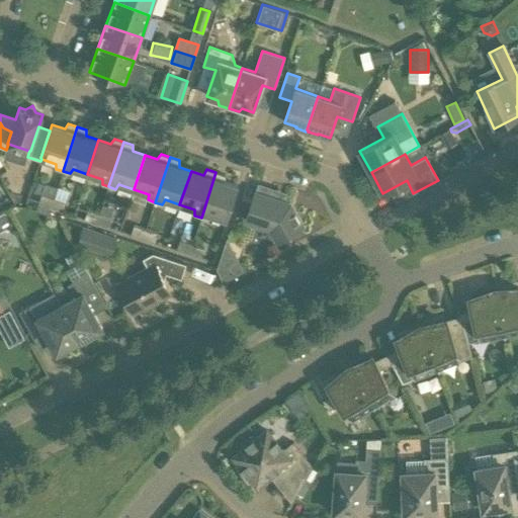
[(216,172),(201,218),(207,220),(210,214),(227,220),(238,186),(225,182),(225,175),(216,172)]
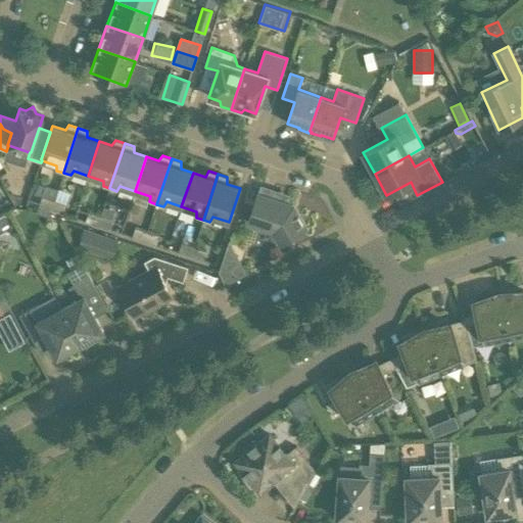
[(290,240),(297,236),(298,233),(306,228),(293,205),(257,194),(248,223),(273,231),(280,243),(287,239),(290,240)]
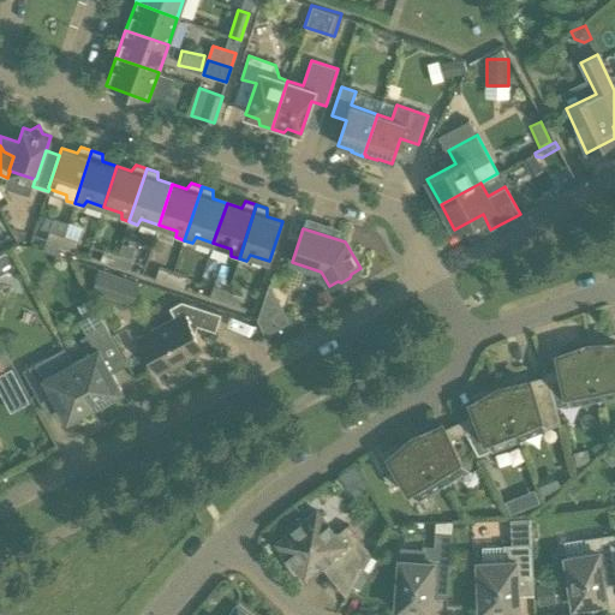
[(60,246),(64,236),(49,231),(46,242),(60,246)]
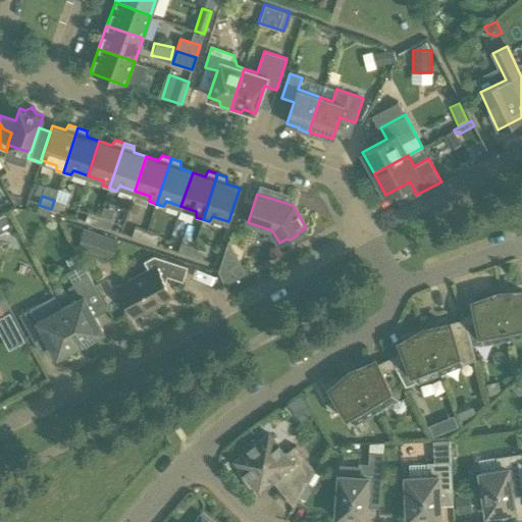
[(54,200),(51,209),(63,213),(66,204),(54,200)]
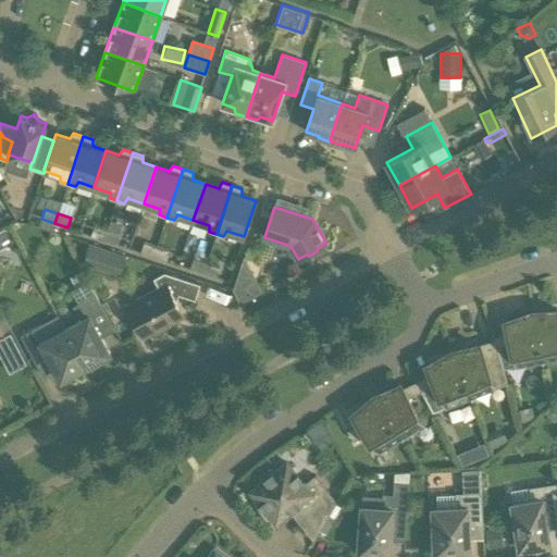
[(104,239),(108,230),(95,225),(91,235),(104,239)]
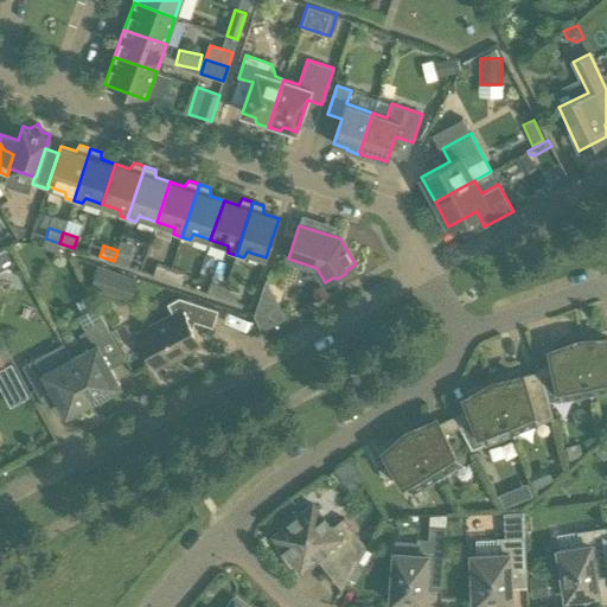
[(117,250),(114,261),(127,266),(131,255),(117,250)]
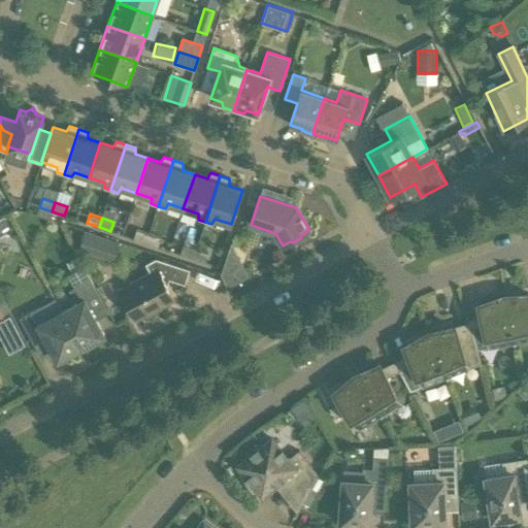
[(145,242),(149,233),(136,229),(133,238),(145,242)]
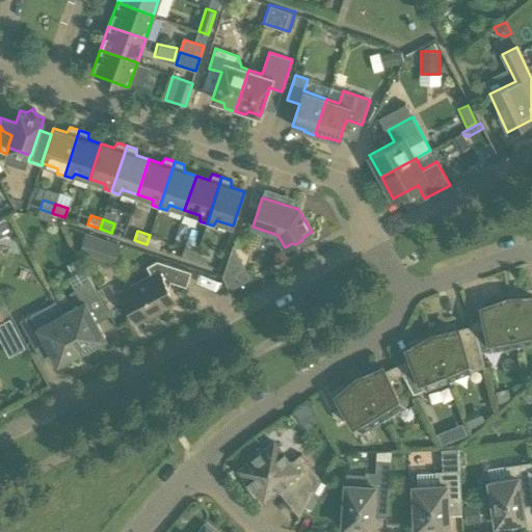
[(121,244),(85,233),(78,251),(114,264),(121,244)]
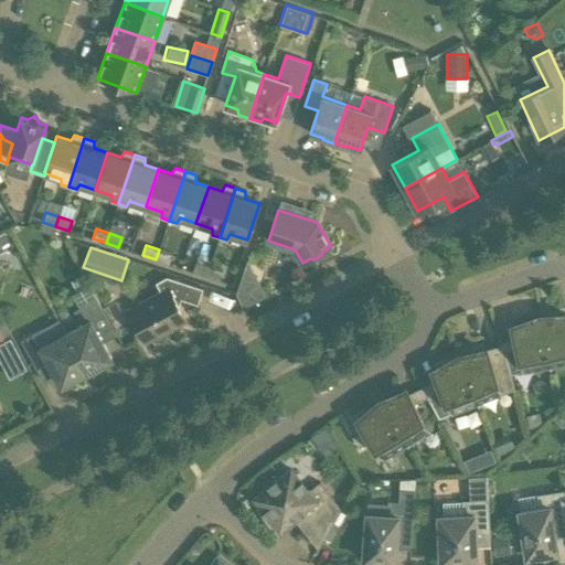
[(159,249),(156,259),(170,264),(173,254),(159,249)]
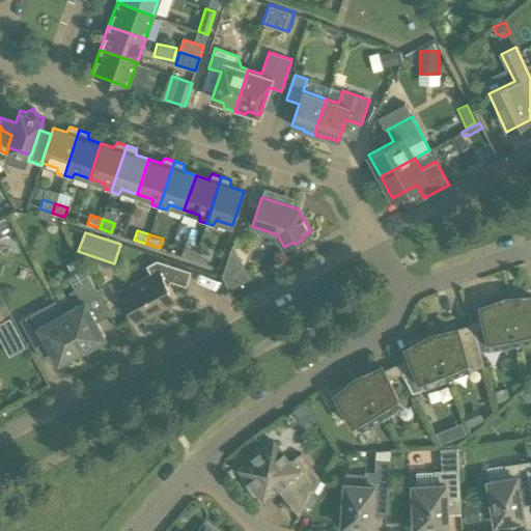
[(194,260),(197,251),(185,247),(182,256),(194,260)]
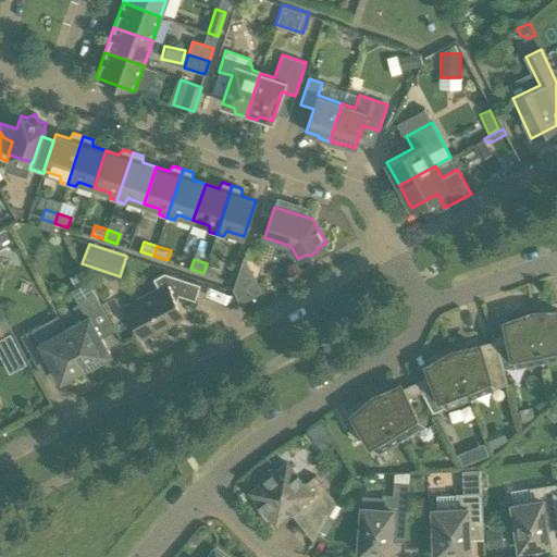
[(207,263),(203,273),(217,277),(220,268),(207,263)]
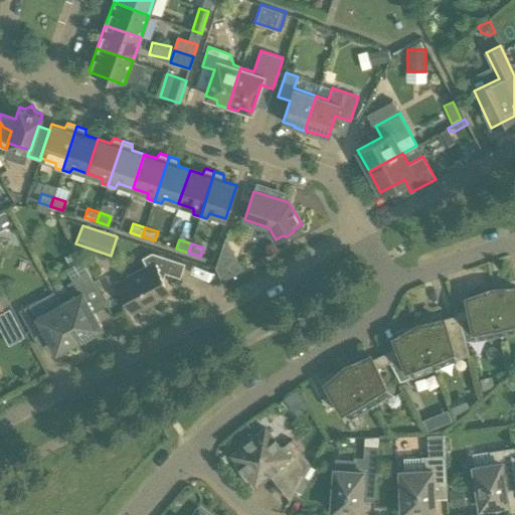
[(180,277),(184,263),(152,251),(143,258),(147,267),(117,283),(132,311),(169,291),(163,279),(165,272),(180,277)]
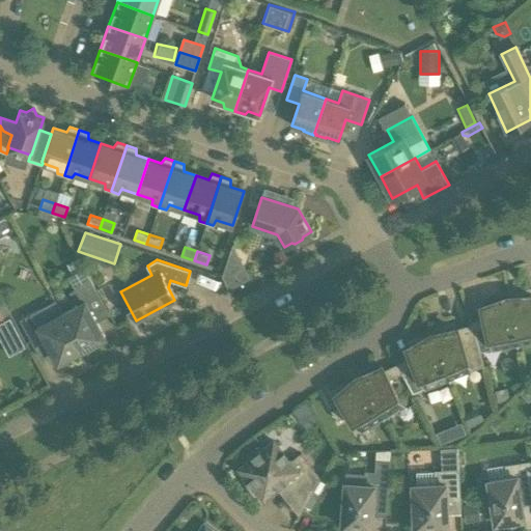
[(84,296),(95,289),(83,267),(72,273),(84,296)]
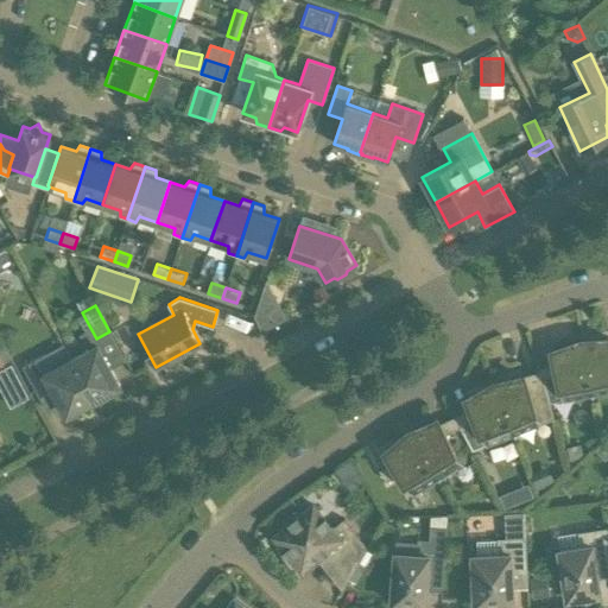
[(607,337),(581,343),(593,400),(607,397),(607,337)]
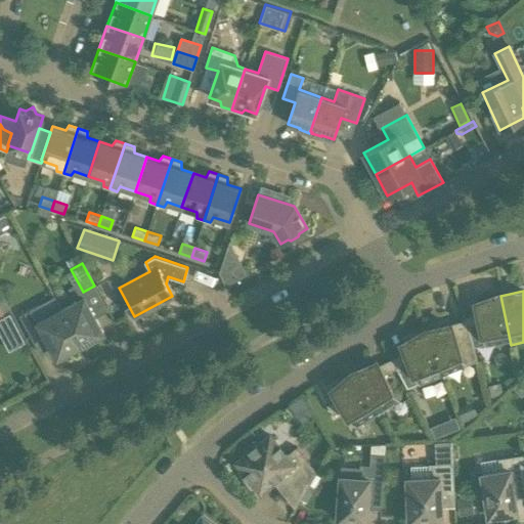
[(479,313),(465,317),(466,323),(473,346),(485,344),(491,343),(492,349),(511,345),(500,296),(476,301),(479,313)]
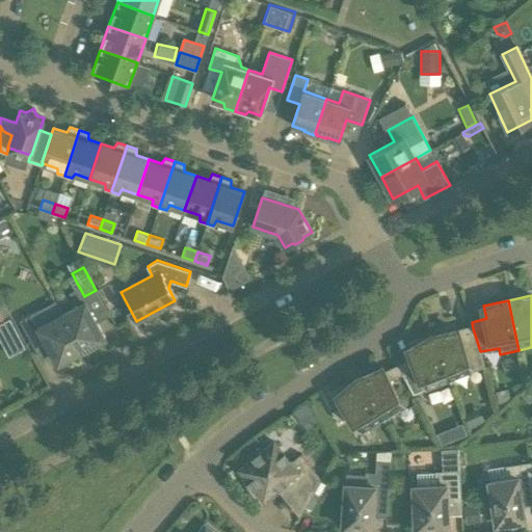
[(61,314),(81,350),(85,348),(90,349),(96,348),(99,345),(100,341),(105,338),(85,301),(61,314)]
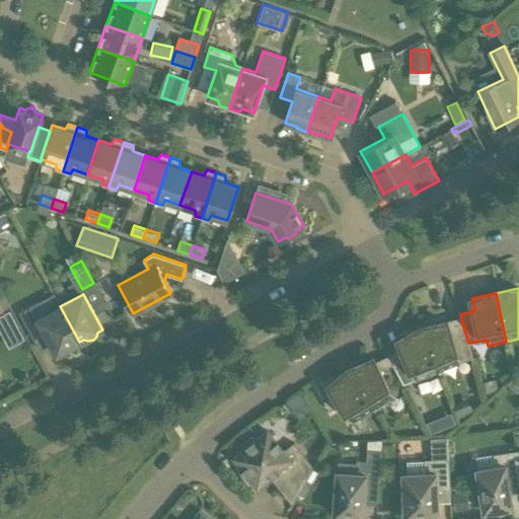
[(2,295),(0,296),(0,310),(9,306),(2,295)]
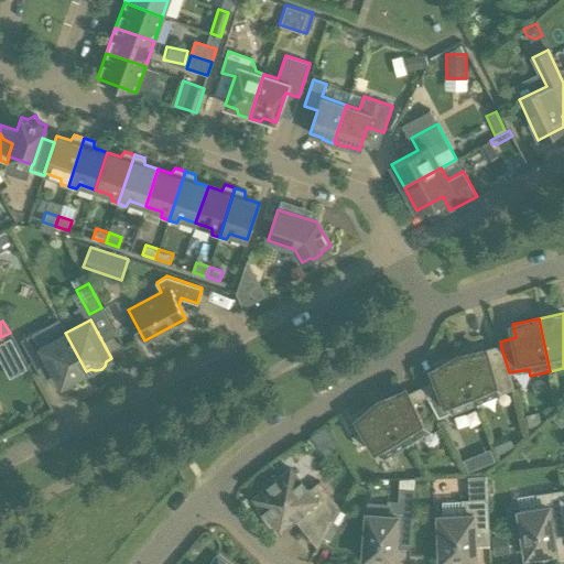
[(86,371),(65,333),(49,342),(41,328),(21,339),(34,364),(46,357),(61,386),(66,382),(72,383),(76,382),(80,379),(82,373),(86,371)]
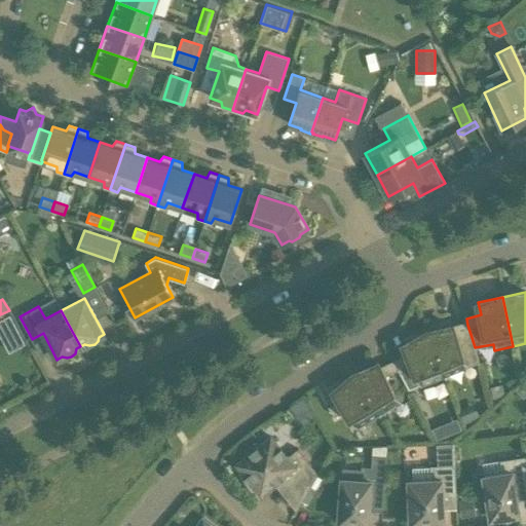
[(0,334),(16,326),(10,314),(0,320),(0,334)]
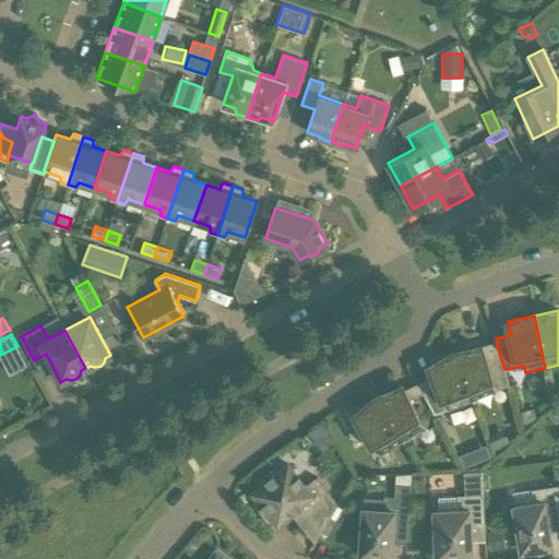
[(504,369),(497,345),(480,351),(479,345),(454,355),(474,405),(492,397),(490,391),(496,389),(509,385),(504,369)]
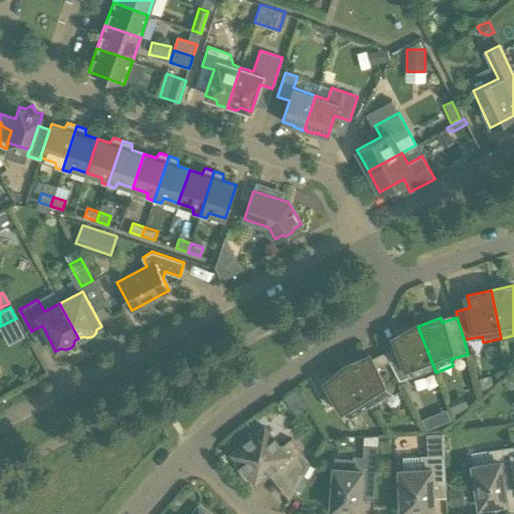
[(399,344),(384,351),(389,361),(401,383),(418,376),(419,379),(436,372),(418,326),(395,335),(399,344)]
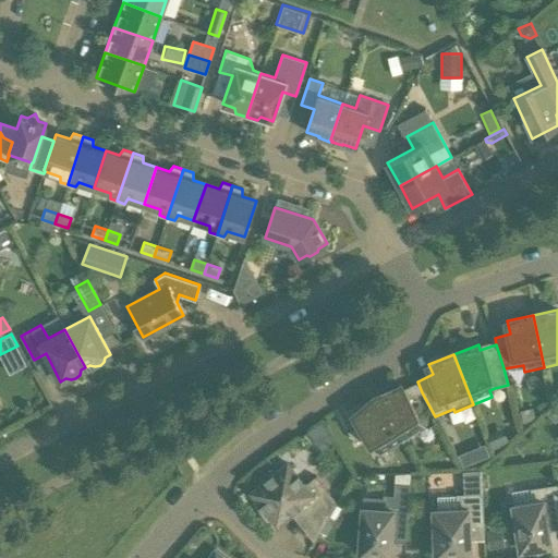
[(408,399),(422,392),(417,381),(402,389),(399,385),(377,399),(403,445),(422,434),(417,428),(424,425),(408,399)]
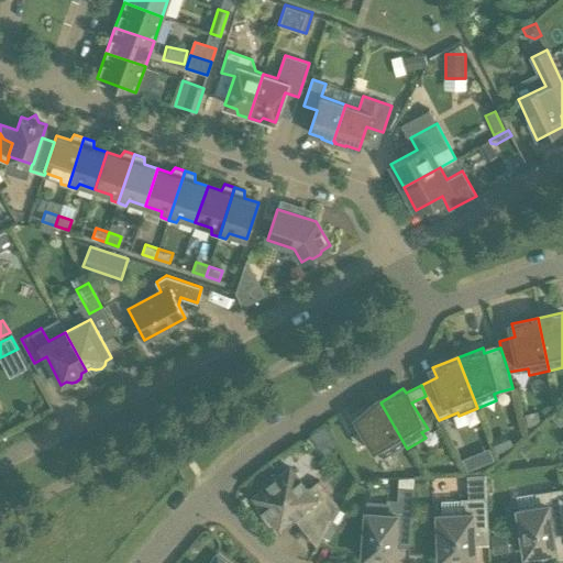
[(390,459),(407,449),(381,403),(357,417),(364,428),(352,435),(359,445),(368,440),(382,456),(387,453),(390,459)]
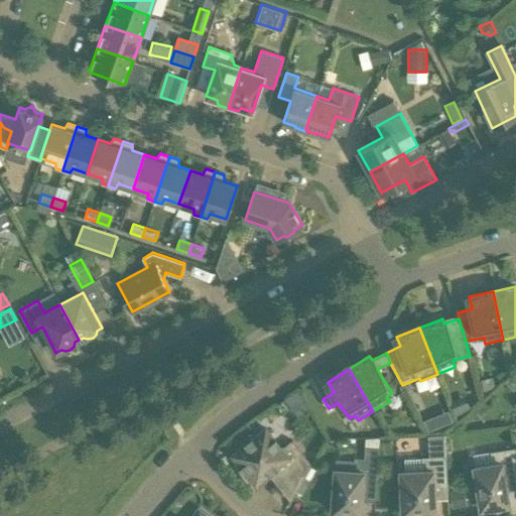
[(296,414),(307,404),(294,388),(283,398),(296,414)]
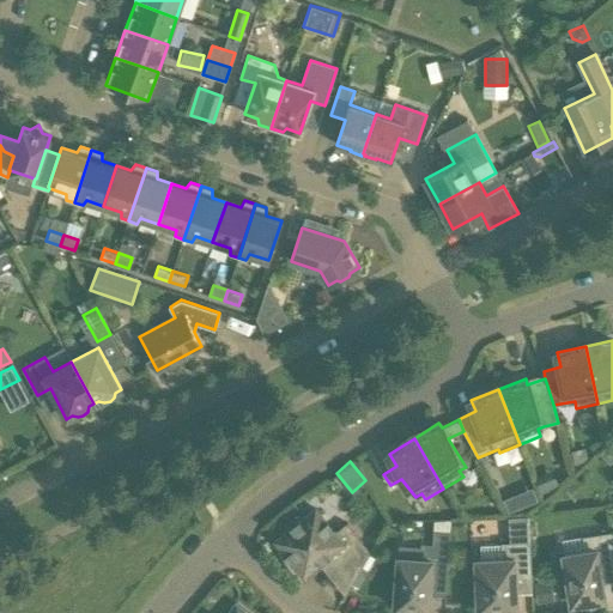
[(509,513),(517,509),(513,496),(503,499),(509,513)]
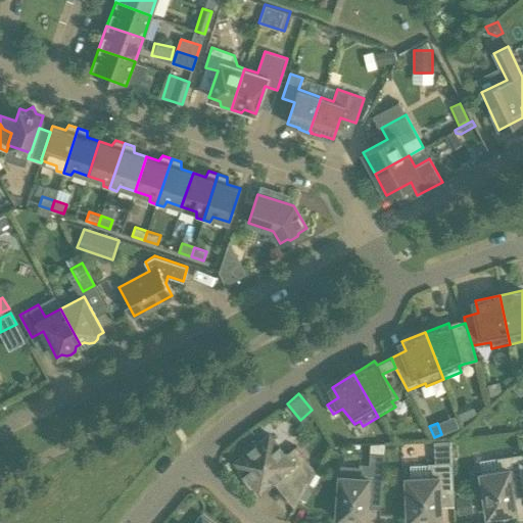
[(285,455),(269,434),(256,444),(254,441),(246,447),(248,450),(236,461),(241,468),(238,470),(250,485),(253,483),(259,489),(279,473),(299,498),(300,498),(300,497),(306,502),(313,490),(306,487),(316,472),(295,446),(285,455)]
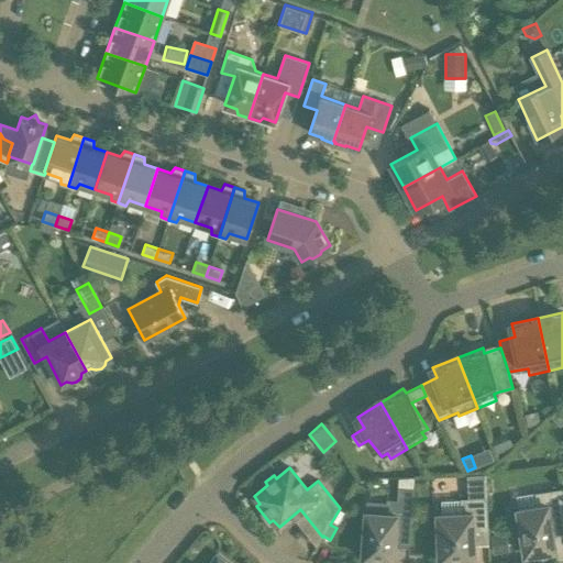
[(485,474),(467,474),(467,484),(485,483),(485,474)]
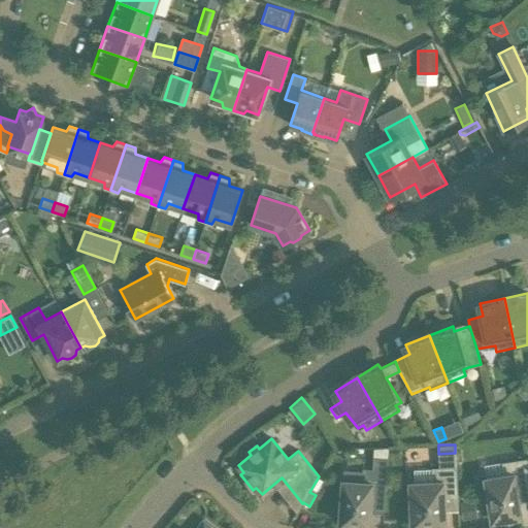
[(371,482),(343,480),(340,523),(342,523),(341,527),(365,527),(366,525),(368,525),(370,496),(385,497),(388,448),(373,449),(371,482)]
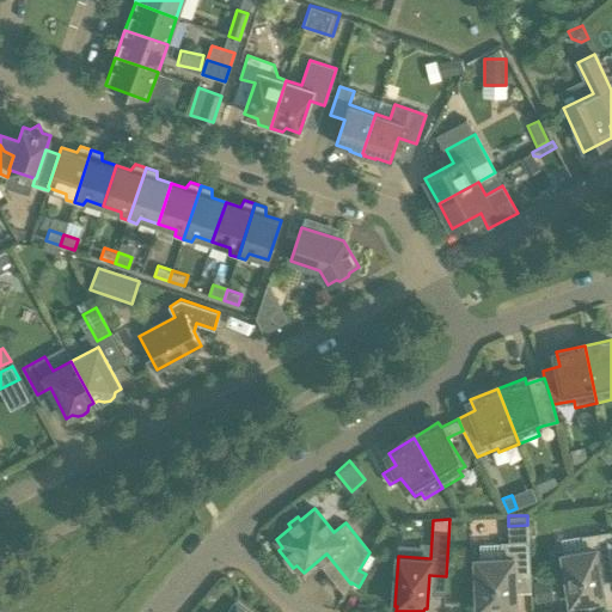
[(595,601),(597,600),(597,598),(604,597),(598,564),(611,562),(611,548),(610,531),(581,536),(583,550),(562,554),(570,603),(576,601),(577,603),(579,604),(581,605),(582,606),(585,606),(588,606),(589,606),(591,605),(593,604),(594,603),(595,601)]
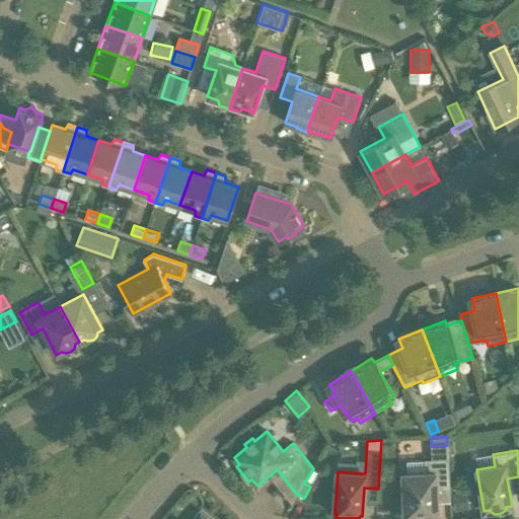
[(432,518),(432,515),(437,514),(436,487),(449,486),(448,458),(424,459),(425,472),(403,473),(404,516),(411,516),(410,518),(432,518)]
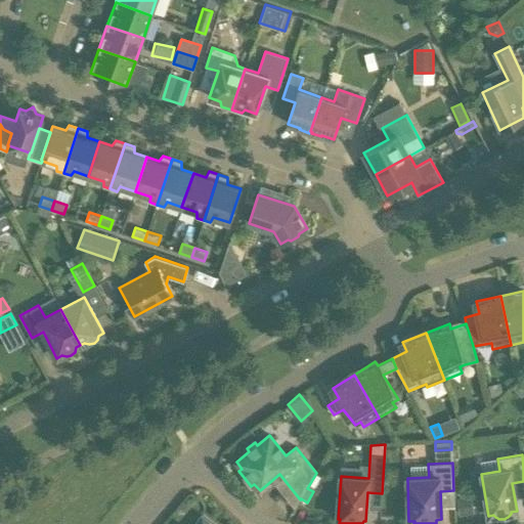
[(266,486),(286,512),(293,506),(273,481),(266,486)]
